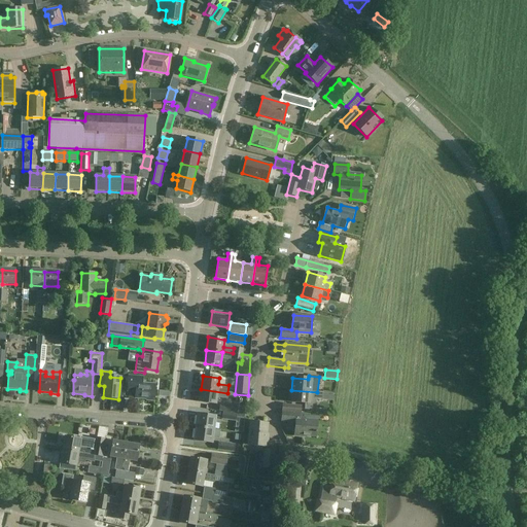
[(137,377),(129,377),(127,391),(136,391),(135,398),(147,399),(147,400),(153,400),(155,385),(143,384),(143,382),(137,382),(137,377)]
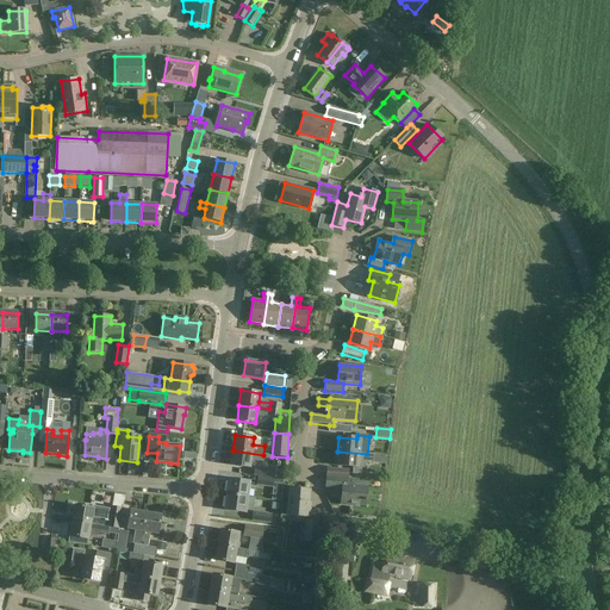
[(272,456),(263,455),(232,450),(230,465),(249,468),(250,460),(262,461),(262,460),(272,461),(272,456)]
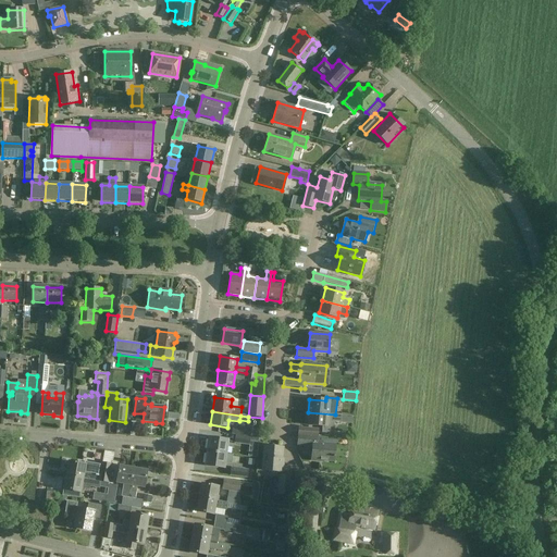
[(342,416),(335,415),(308,412),(307,425),(321,426),(321,433),(330,434),(330,428),(334,428),(334,423),(341,423),(342,416)]
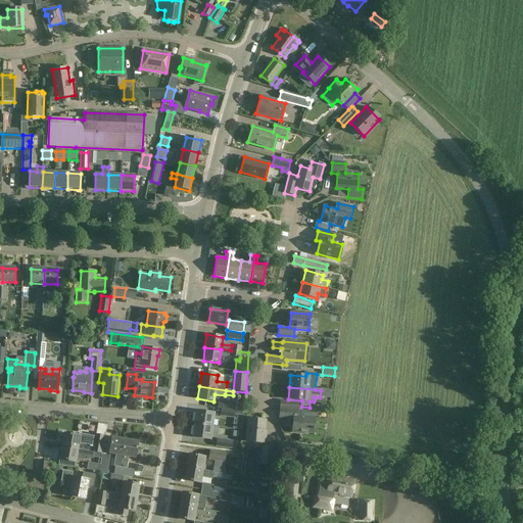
[(221,409),(235,411),(236,403),(218,400),(217,408),(221,409)]
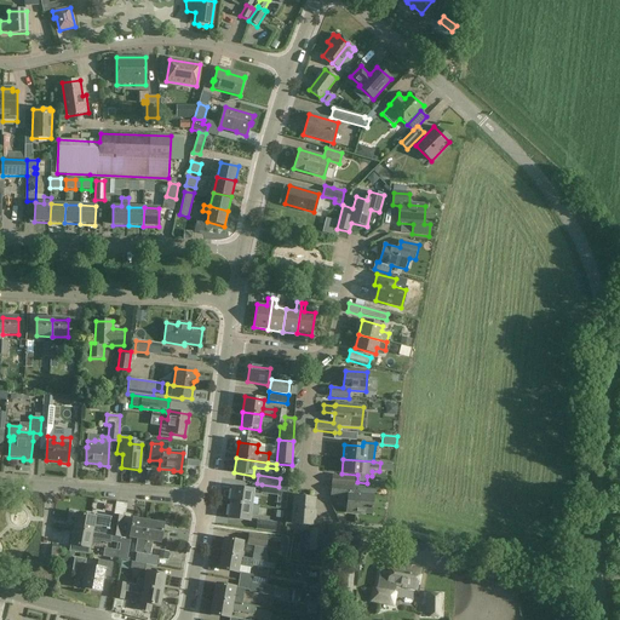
[(331,484),(352,487),(354,477),(332,475),(331,484)]
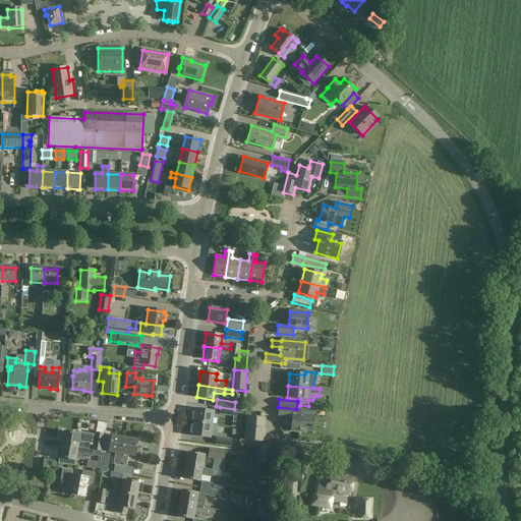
[(236,417),(237,409),(234,409),(220,407),(219,414),(236,417)]
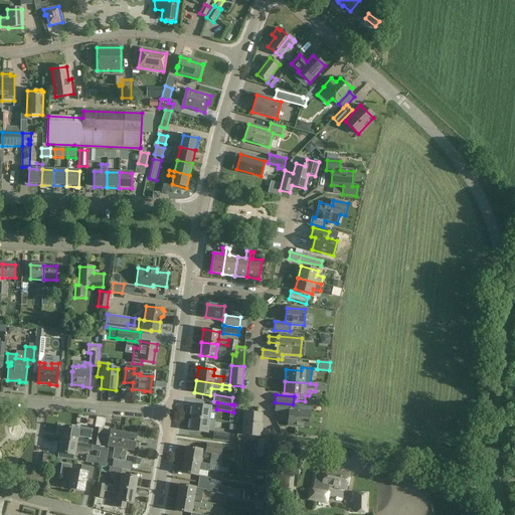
[(292,410),(293,404),(275,402),(275,411),(290,413),(288,426),(295,426),(295,425),(308,426),(309,411),(292,410)]
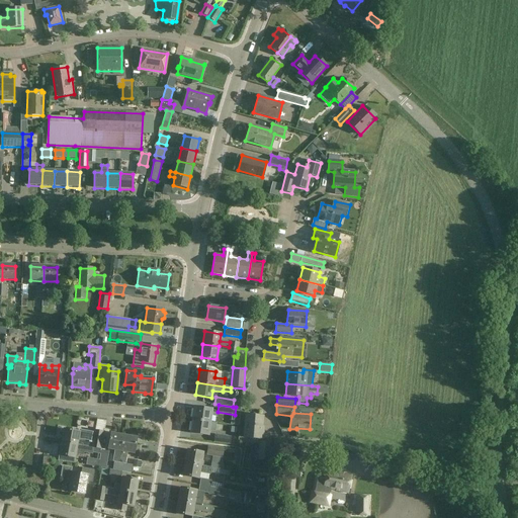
[(194,408),(192,421),(209,423),(211,410),(194,408)]
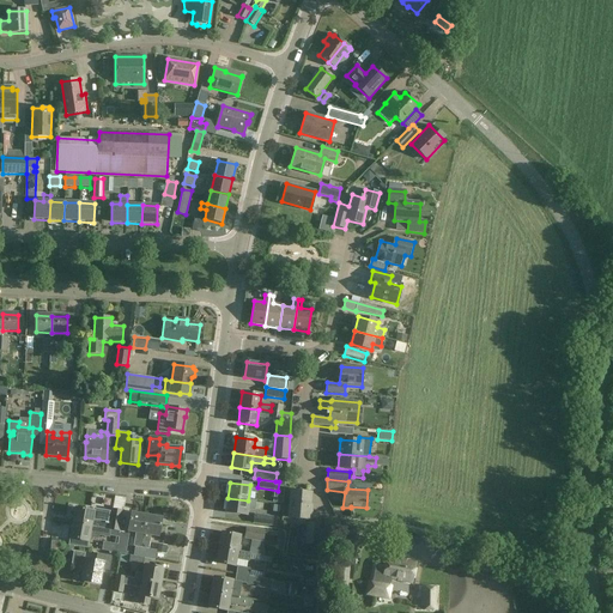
[(309,505),(310,493),(290,492),(289,519),(310,520),(311,510),(308,510),(308,505),(309,505)]
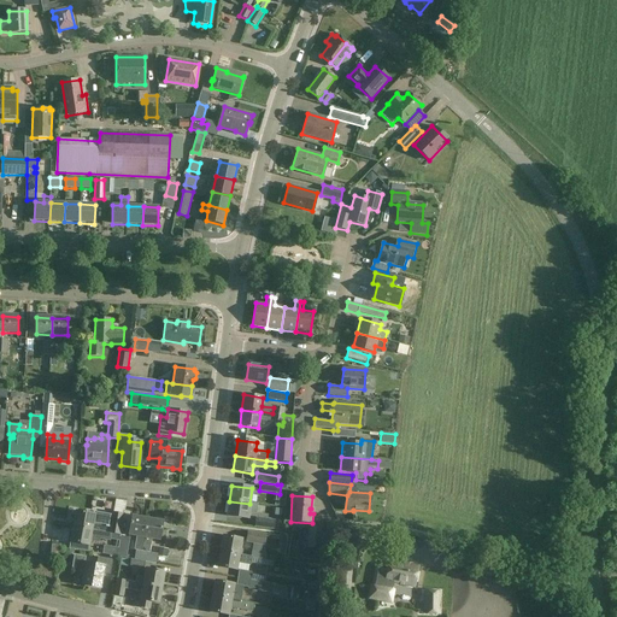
[(247,519),(250,504),(229,501),(228,517),(247,519)]
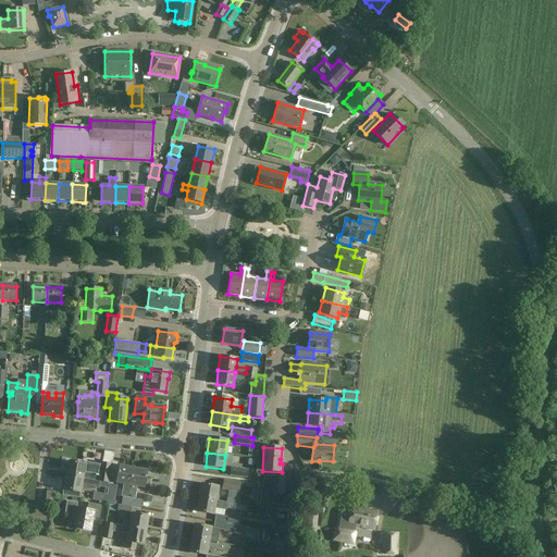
[(69,461),(65,475),(109,483),(112,467),(101,465),(100,474),(85,472),(86,465),(69,461)]
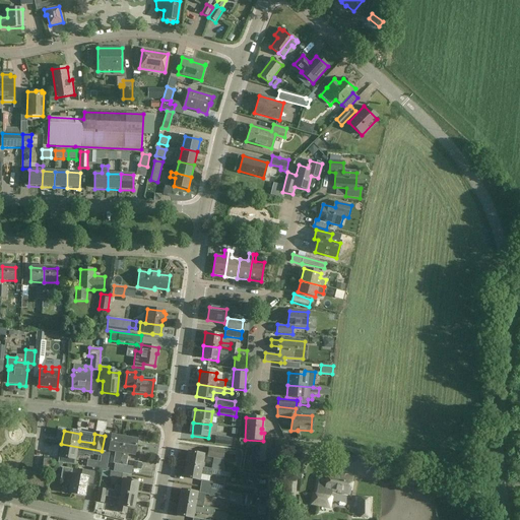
[(109,451),(115,452),(113,464),(120,465),(122,453),(125,437),(112,435),(109,451)]
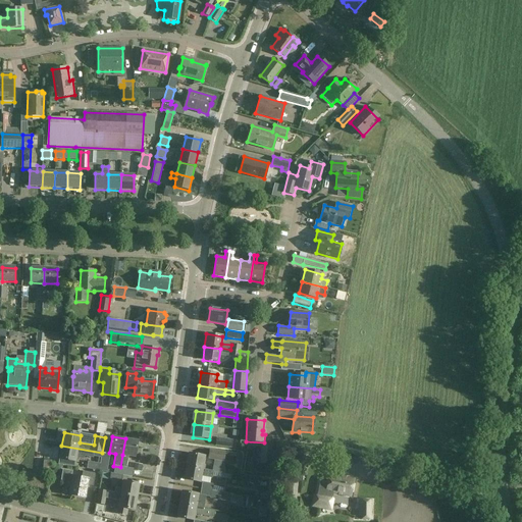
[(235,440),(216,437),(215,446),(233,448),(235,440)]
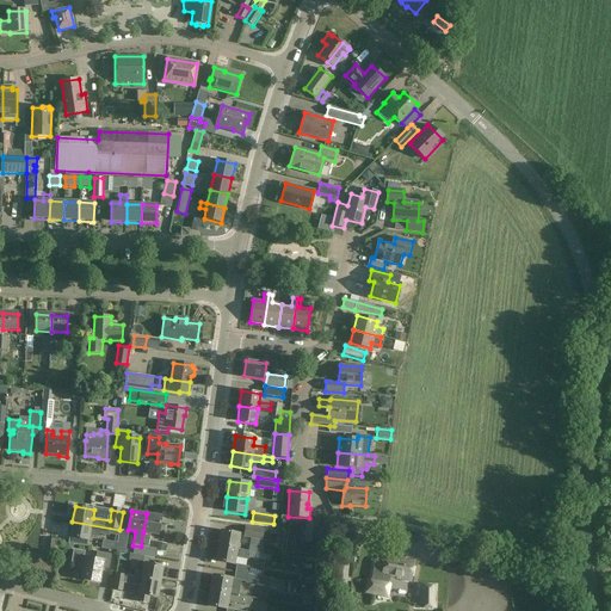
[(161,517),(147,513),(143,532),(141,547),(148,548),(150,534),(158,535),(161,517)]
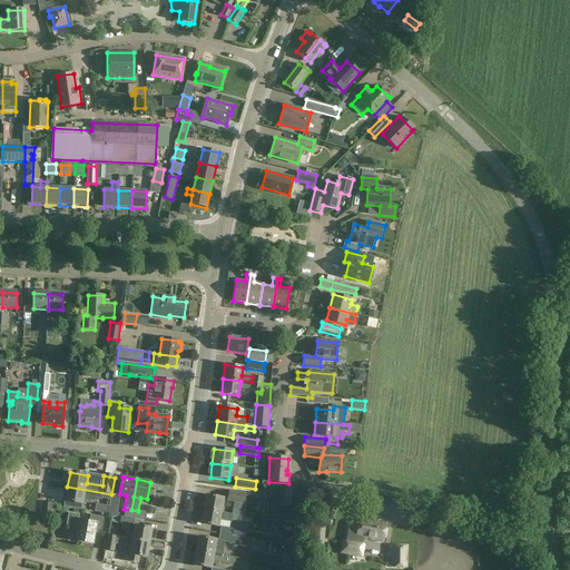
[(102,498),(110,500),(111,494),(67,487),(65,501),(82,504),(84,500),(91,501),(92,498),(101,499),(102,498)]
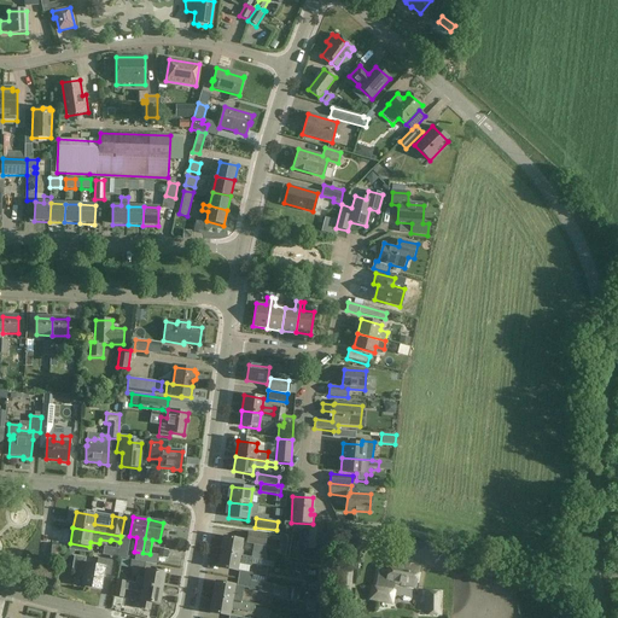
[(320,549),(321,529),(310,529),(308,549),(320,549)]
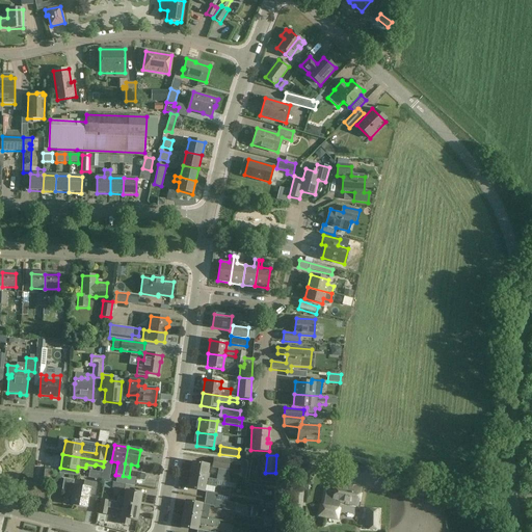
[(216,480),(228,483),(229,481),(224,480),(227,470),(228,470),(230,460),(213,458),(211,467),(218,469),(216,480)]
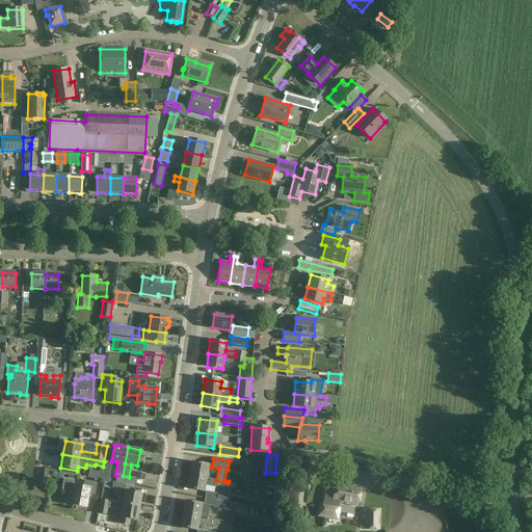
[(190,476),(206,479),(209,466),(192,462),(190,476)]
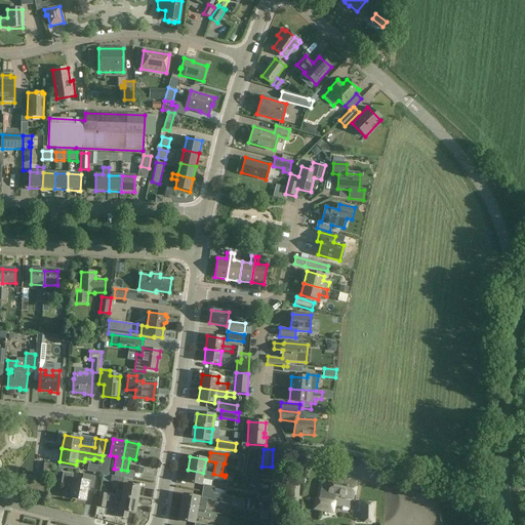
[(87,471),(99,474),(101,467),(88,463),(87,471)]
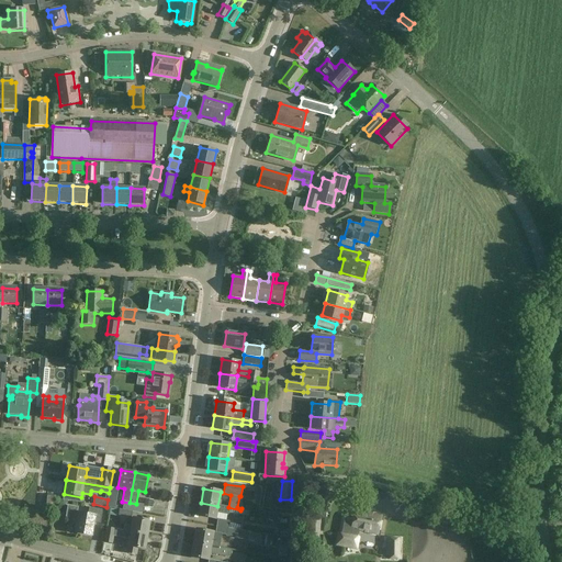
[(240,510),(228,507),(217,506),(201,503),(199,516),(215,519),(216,513),(228,515),(228,513),(243,515),(244,510),(240,510)]
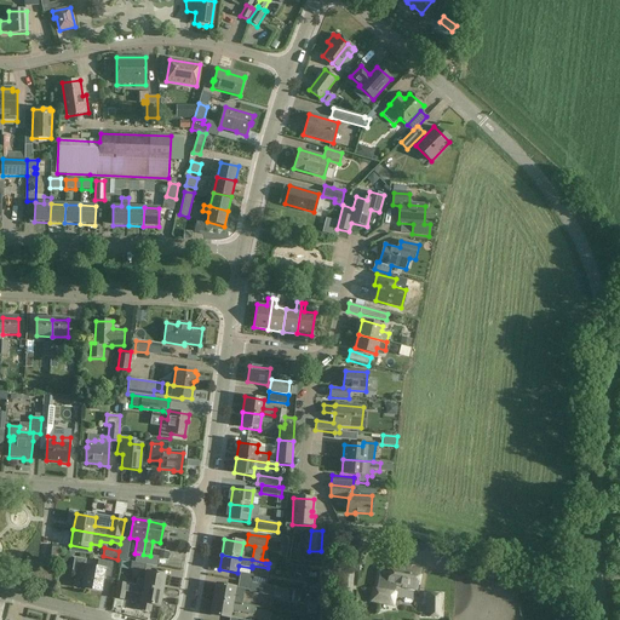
[(82,587),(102,591),(104,577),(110,578),(114,563),(99,560),(97,568),(84,566),(85,561),(75,558),(73,570),(78,572),(76,578),(85,579),(82,587)]
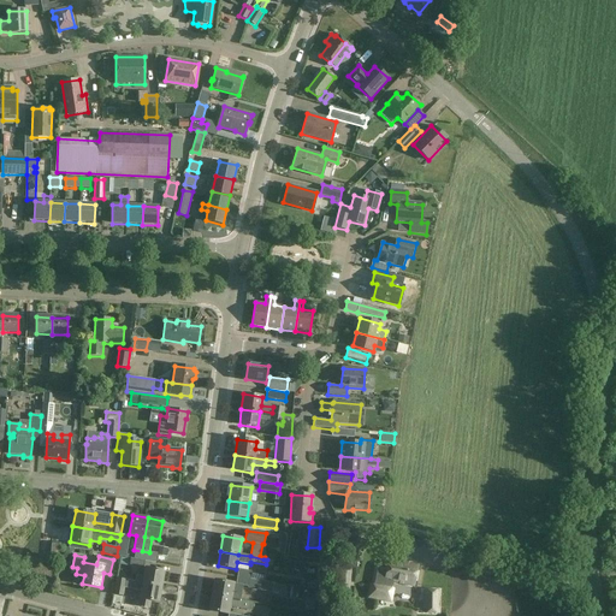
[(143,569),(144,562),(130,560),(129,567),(143,569)]
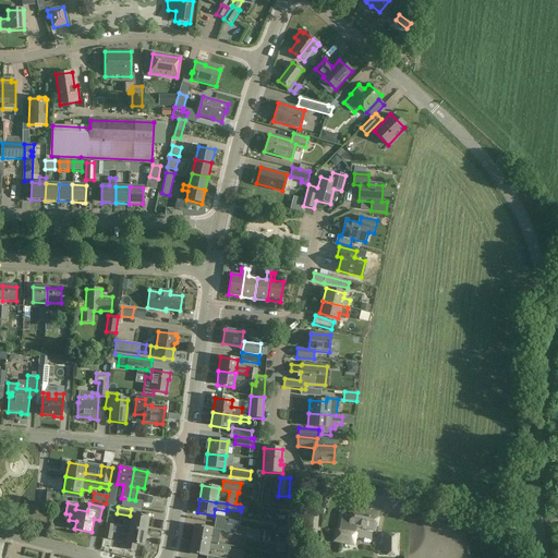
[(374,531),(378,511),(368,510),(353,508),(349,526),(374,531)]
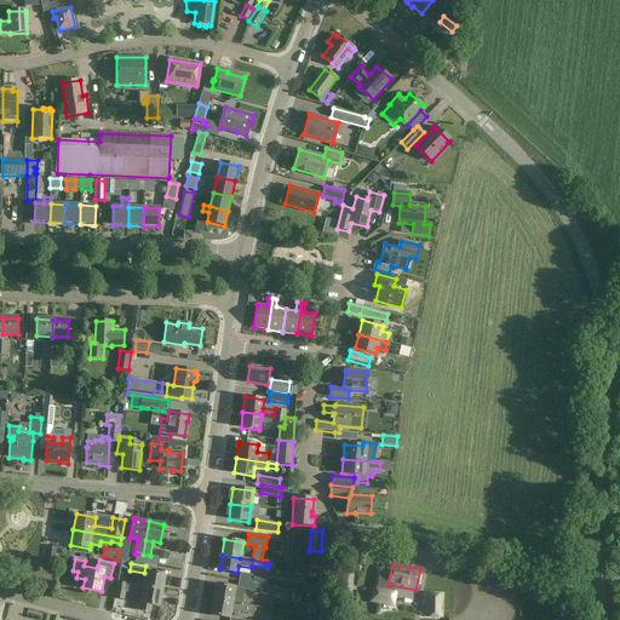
[(143,587),(164,591),(166,575),(147,572),(143,587)]
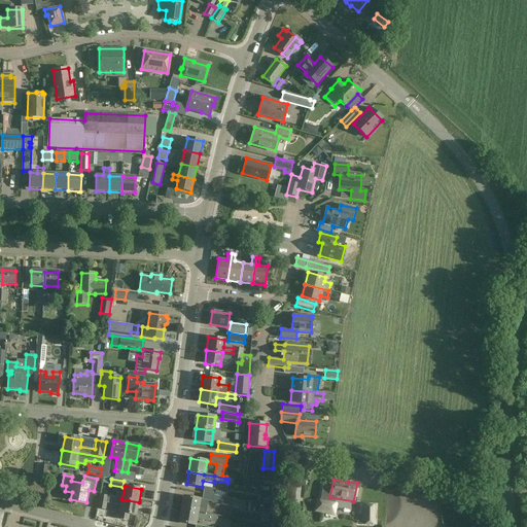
[(203,494),(214,496),(215,489),(204,487),(203,494)]
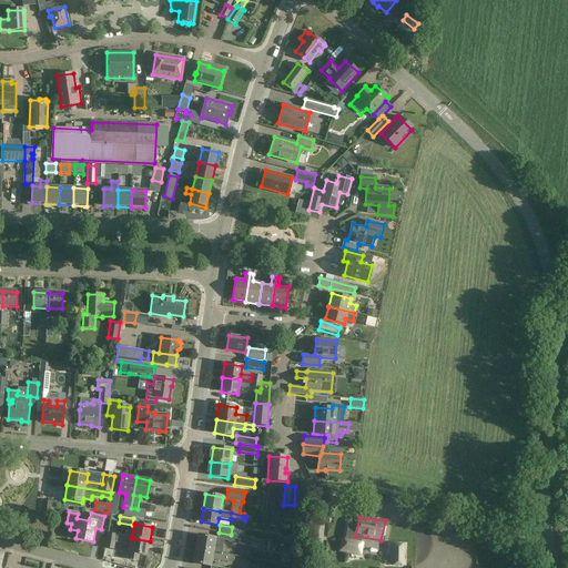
[(131,538),(115,536),(107,535),(104,548),(113,549),(114,541),(130,545),(128,559),(139,560),(140,555),(146,556),(150,541),(131,538)]
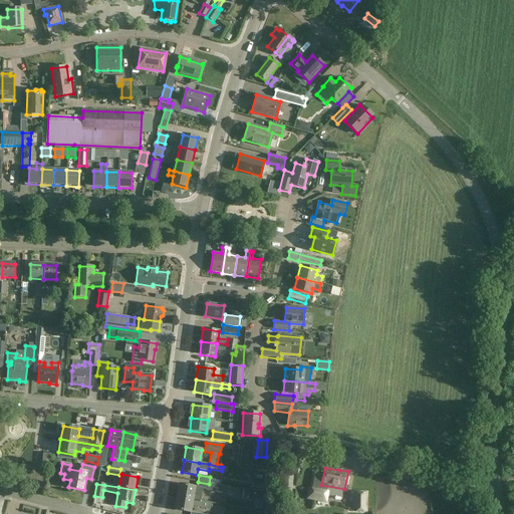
[(203,489),(197,488),(179,484),(177,497),(201,501),(203,489)]
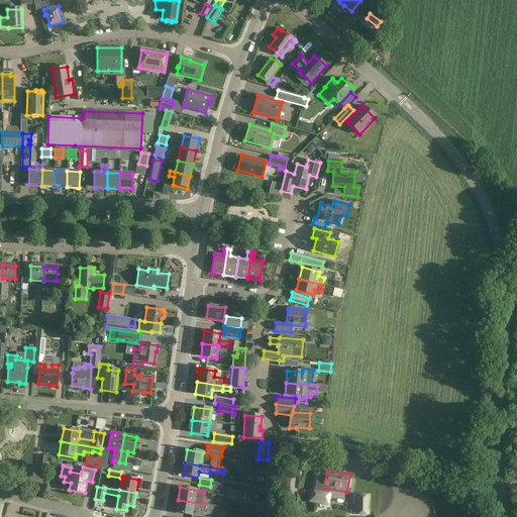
[(230,490),(210,487),(208,493),(208,494),(228,498),(230,490)]
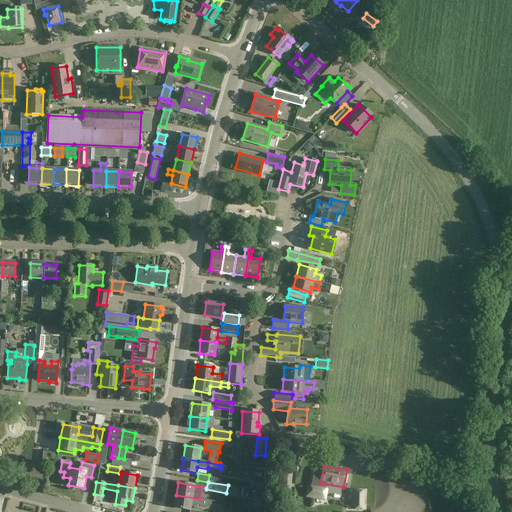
[(366,491),(351,490),(351,510),(366,510),(366,491)]
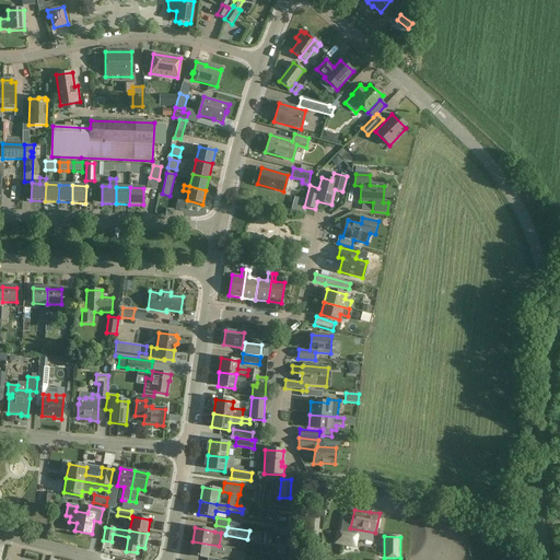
[(229,555),(230,548),(219,546),(193,541),(190,556),(208,559),(209,551),(229,555)]
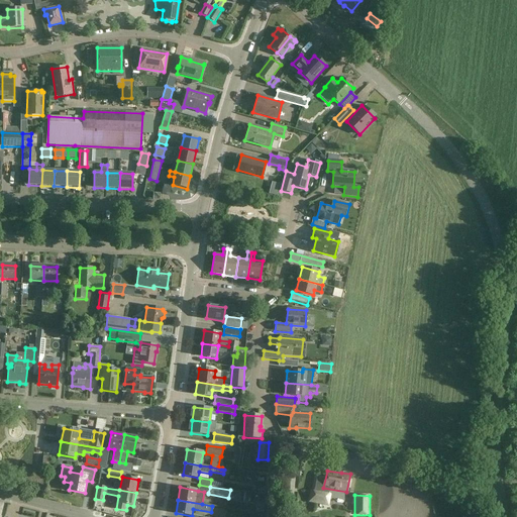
[(263,513),(265,503),(257,502),(256,512),(263,513)]
